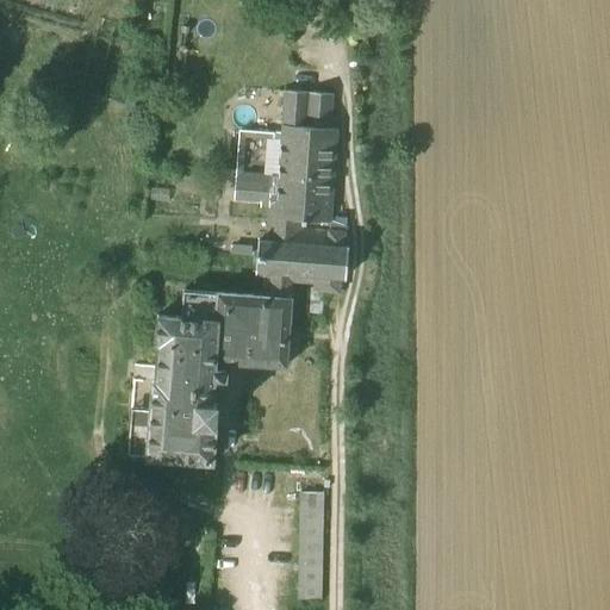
[(262,274),(260,297),(268,298),(269,281),(290,282),(288,296),(290,296),(291,282),(313,284),(312,293),(337,294),(338,279),(343,279),(346,248),(341,248),(341,232),(303,230),(303,221),(328,223),(334,129),(330,129),(332,95),(281,92),(278,134),(271,132),(271,135),(237,132),(232,200),(259,201),(259,207),(267,207),(263,242),(253,242),(250,273),(262,274)]
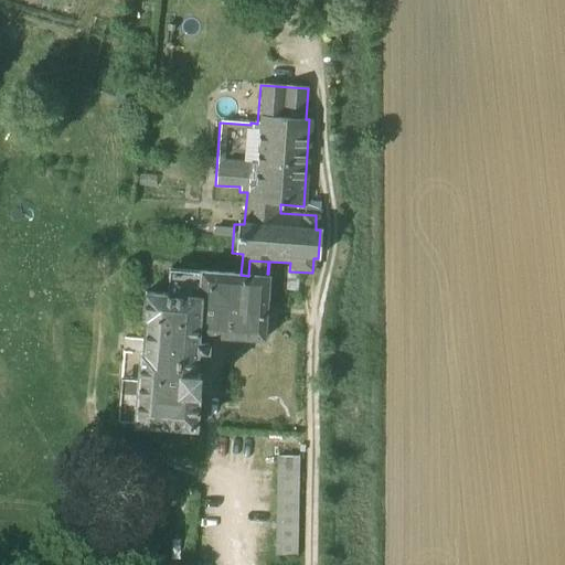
[(263,341),(267,274),(268,262),(249,260),(248,276),(241,275),(200,272),(200,273),(168,270),(166,295),(145,292),(139,353),(121,352),(116,422),(134,423),(134,425),(194,429),(198,375),(193,375),(195,353),(205,354),(206,344),(195,344),(196,336),(263,341)]
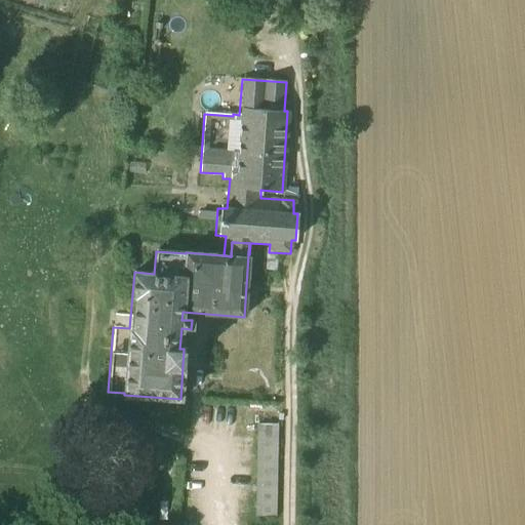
[(258,425),(256,516),(276,517),(278,423),(258,422),(258,425)]
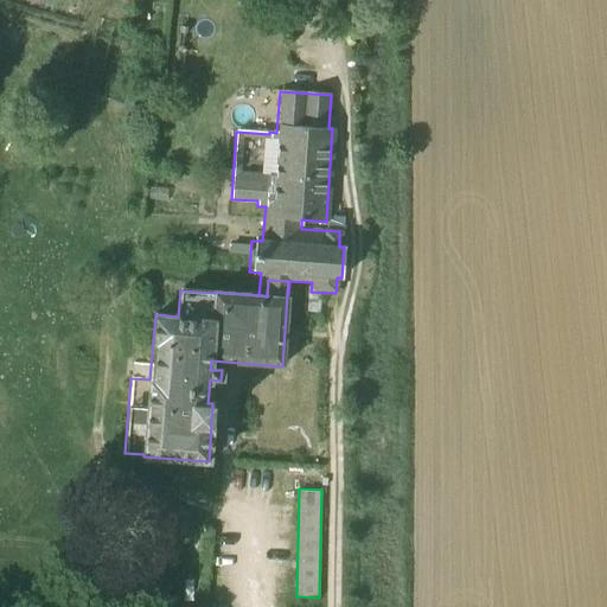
[(122,595),(140,586),(132,570),(114,580),(122,595)]
